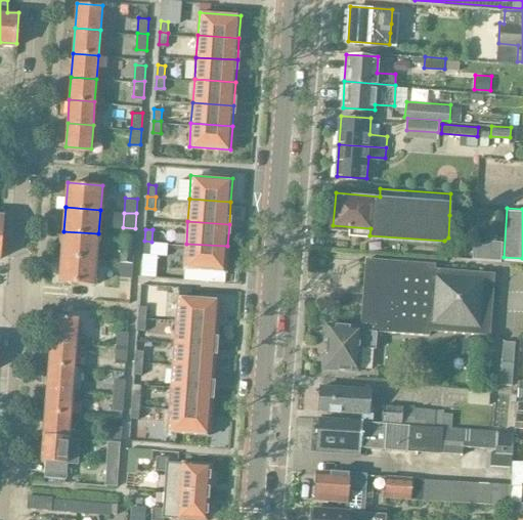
[(63,231),(61,256),(96,258),(98,233),(63,231)]
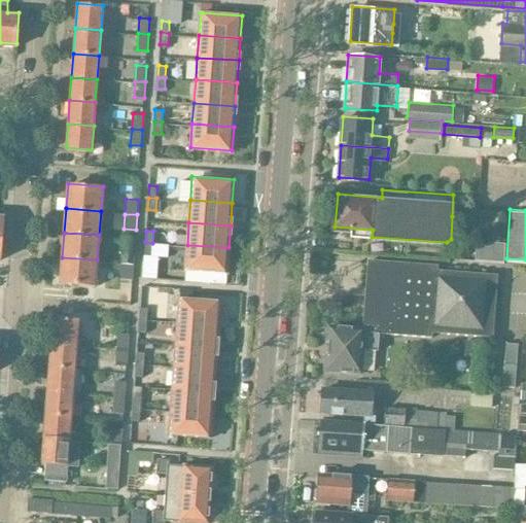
[(124,238),(121,262),(134,263),(135,238),(124,238)]
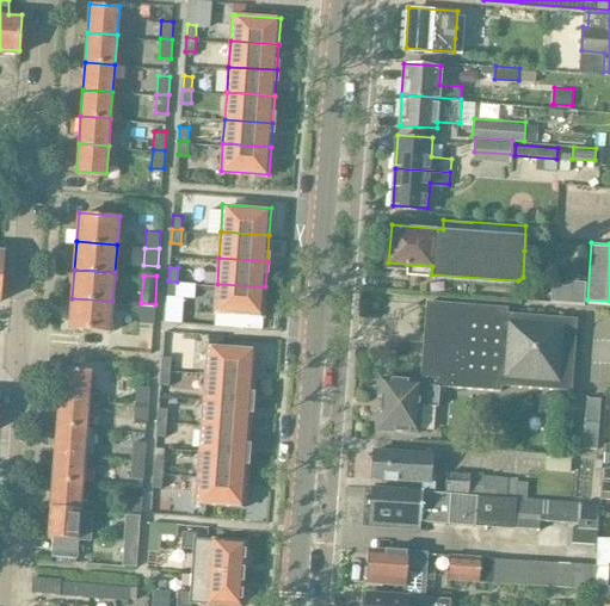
[(552,285),(550,297),(550,300),(585,302),(586,280),(585,280),(585,279),(560,278),(552,285)]
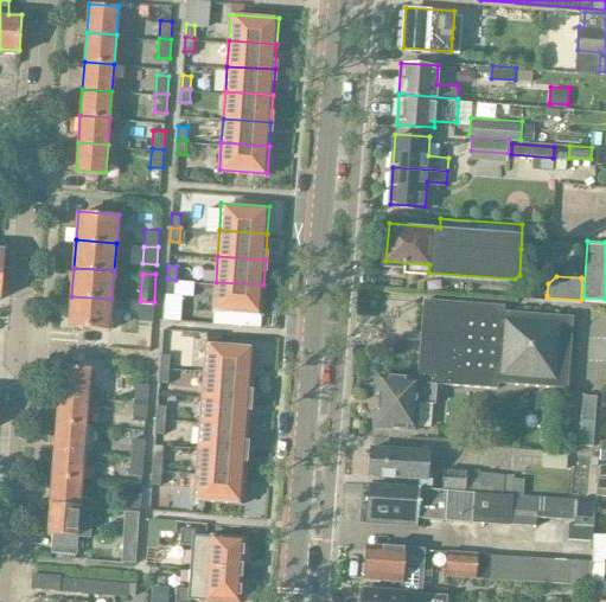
[(167,279),(166,292),(176,293),(176,280),(167,279)]
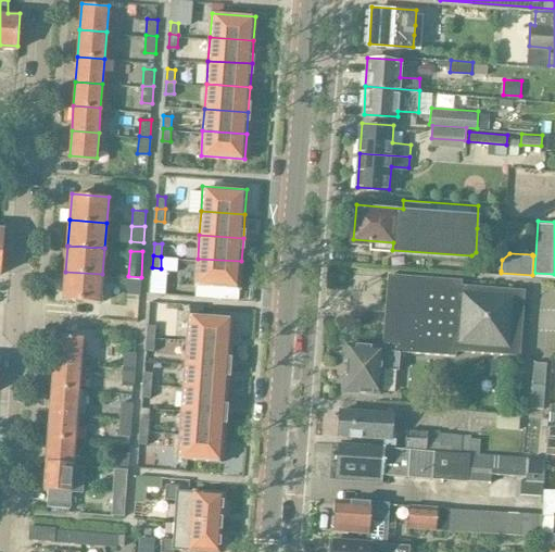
[(198,259),(196,284),(240,286),(241,261),(198,259)]
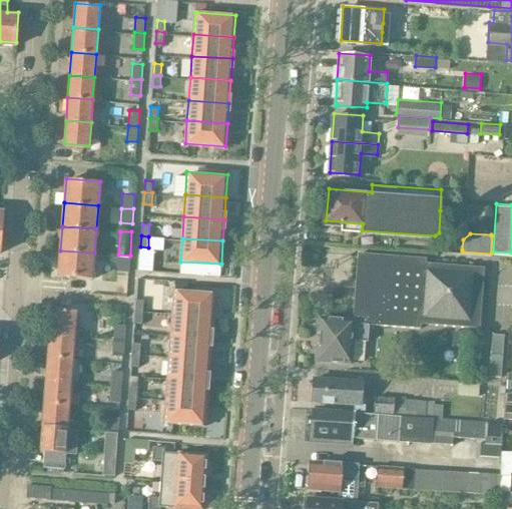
[(92,277),(94,252),(60,250),(58,274),(92,277)]
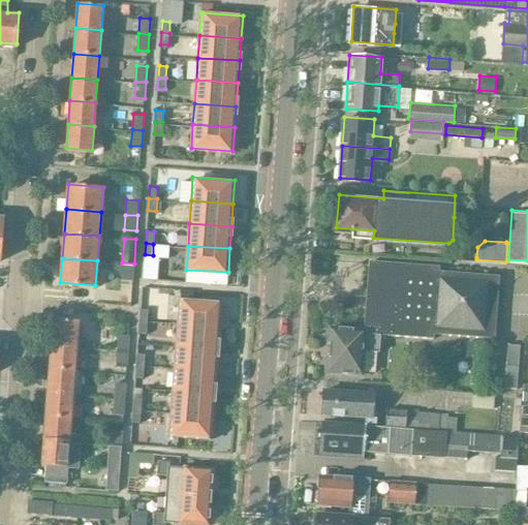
[(324,358),(324,363),(328,365),(328,369),(361,372),(363,349),(380,350),(381,333),(434,337),(434,332),(494,336),(499,273),(439,269),(439,265),(370,259),(365,330),(331,328),(331,331),(327,333),(327,338),(330,340),(329,356),(324,358)]
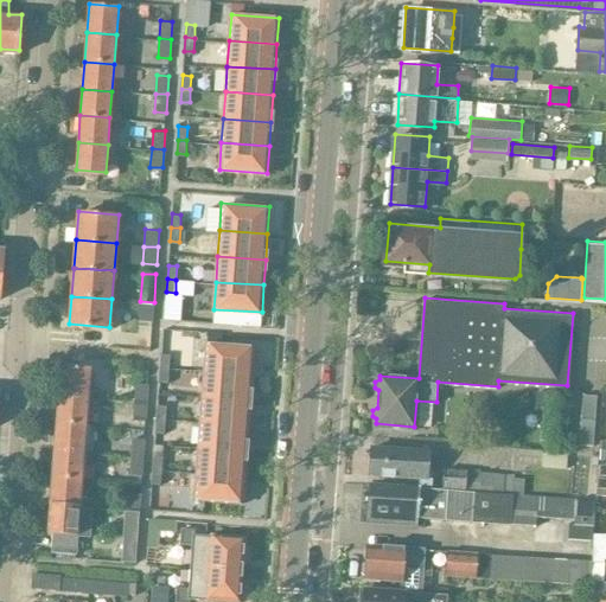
[(138,320),(153,320),(154,302),(140,301),(138,320)]
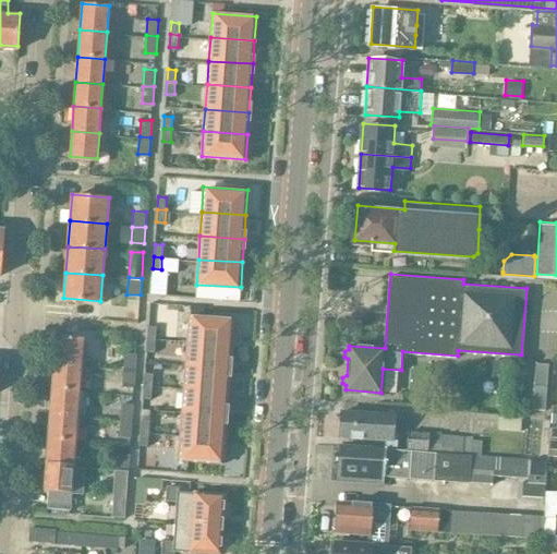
[(190,315),(188,340),(232,344),(234,318),(190,315)]
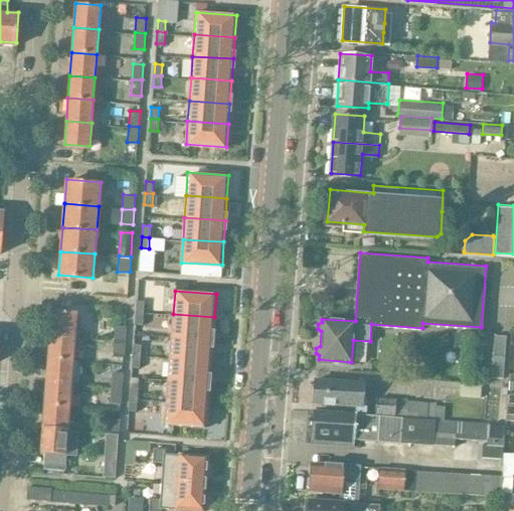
[(137,300),(136,311),(144,312),(145,300),(137,300)]
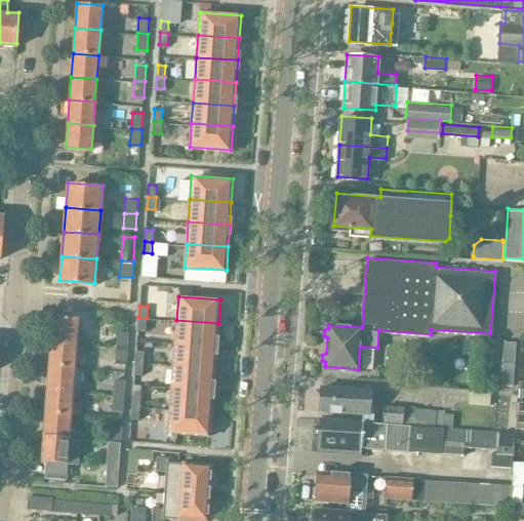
[(52,316),(51,342),(76,344),(78,318),(52,316)]
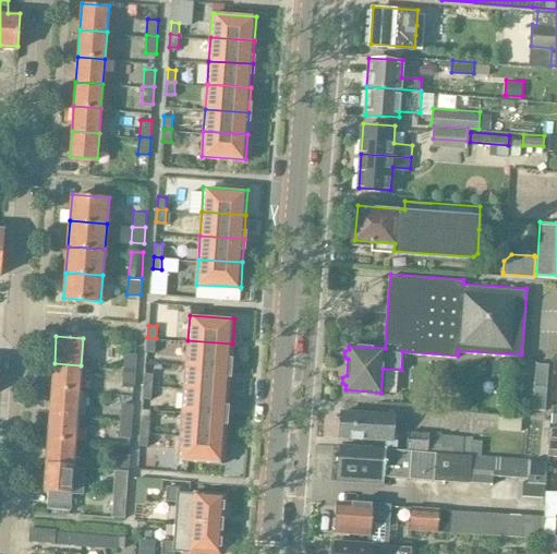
[(147,337),(146,349),(155,350),(156,338),(147,337)]
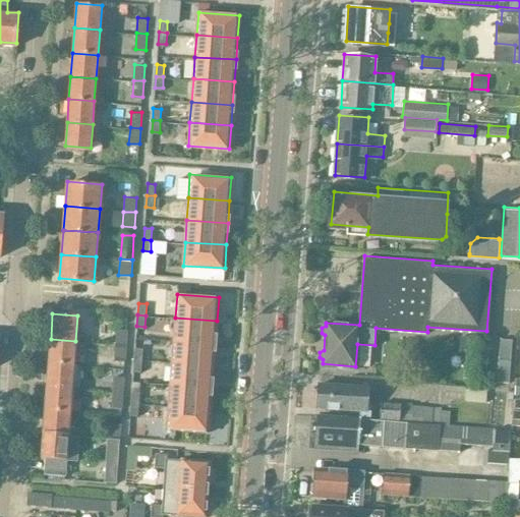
[(175,318),(173,340),(216,343),(217,321),(175,318)]
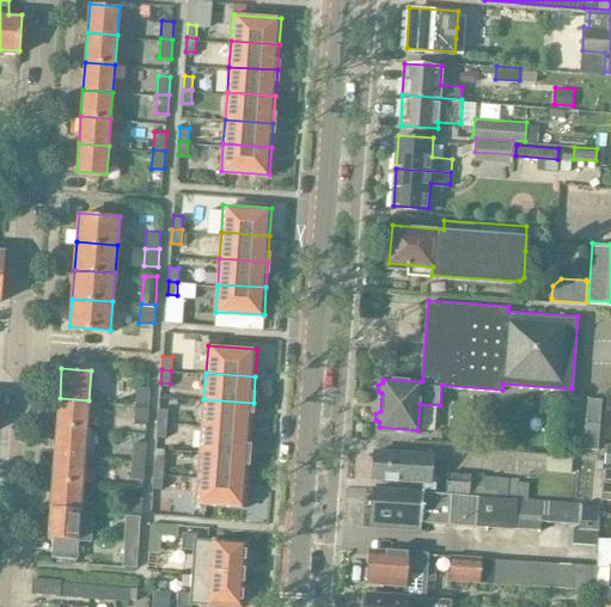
[(138,385),(136,403),(148,404),(150,385),(138,385)]
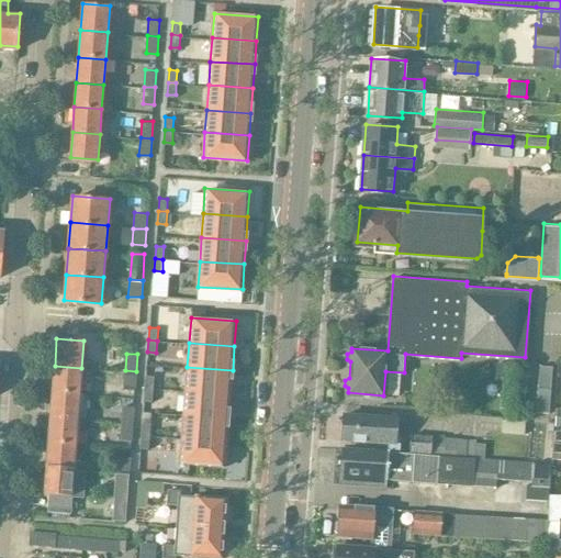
[(553,364),(540,363),(537,409),(550,410),(553,364)]
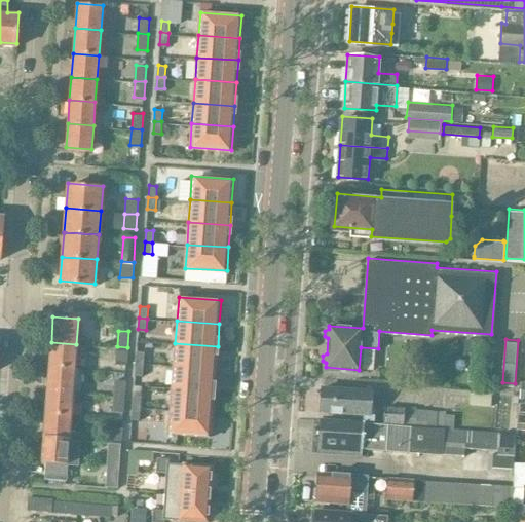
[(51,342),(49,365),(74,367),(76,344),(51,342)]
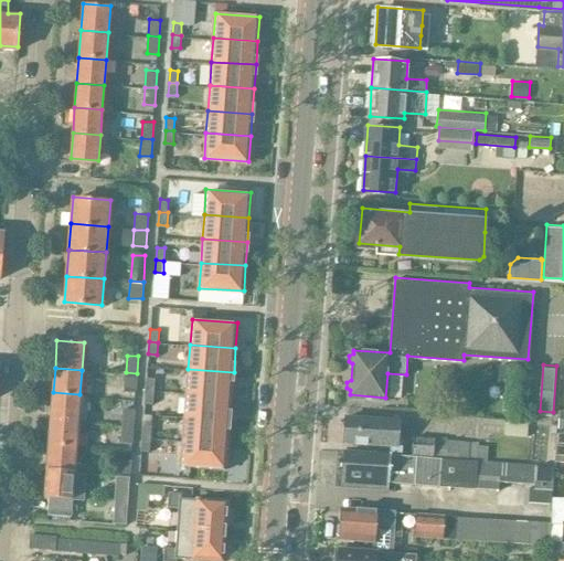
[(188,369),(187,391),(232,394),(234,372),(188,369)]
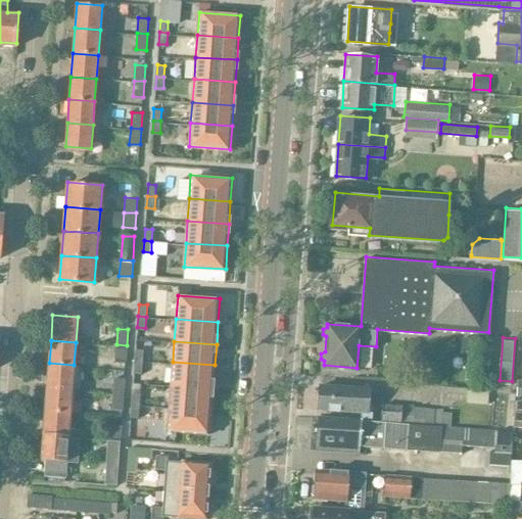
[(116,344),(115,360),(126,361),(127,345),(116,344)]
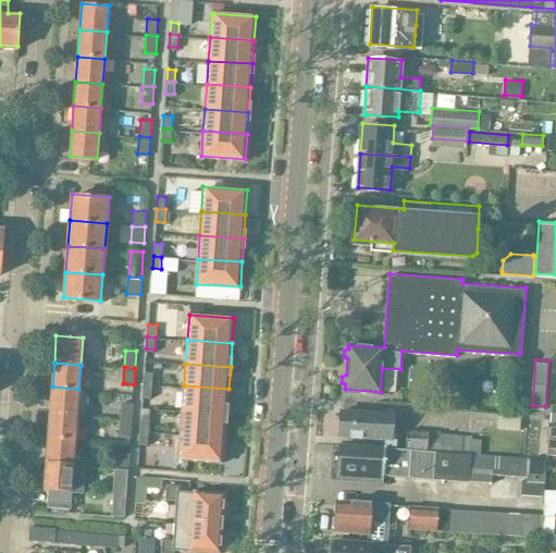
[(145,370),(144,383),(152,383),(153,371),(145,370)]
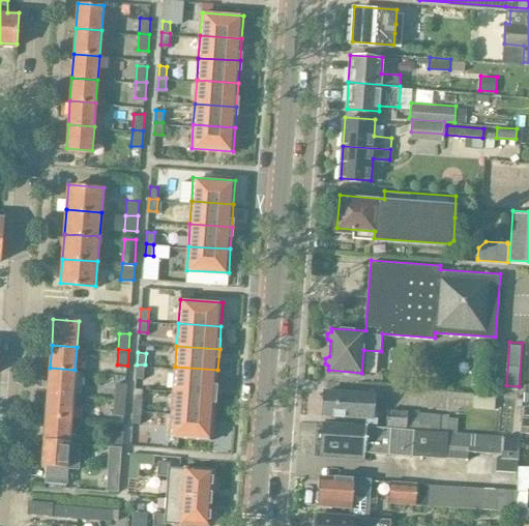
[(137,364),(136,376),(144,377),(145,364),(137,364)]
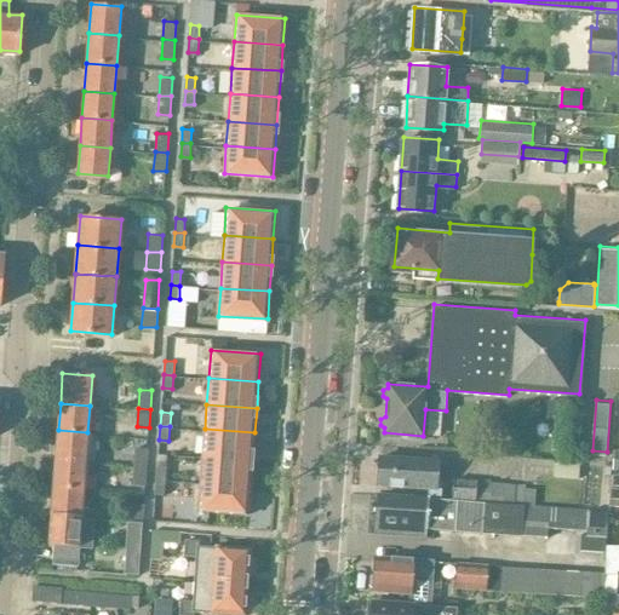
[(205,429),(202,455),(253,459),(254,432),(205,429)]
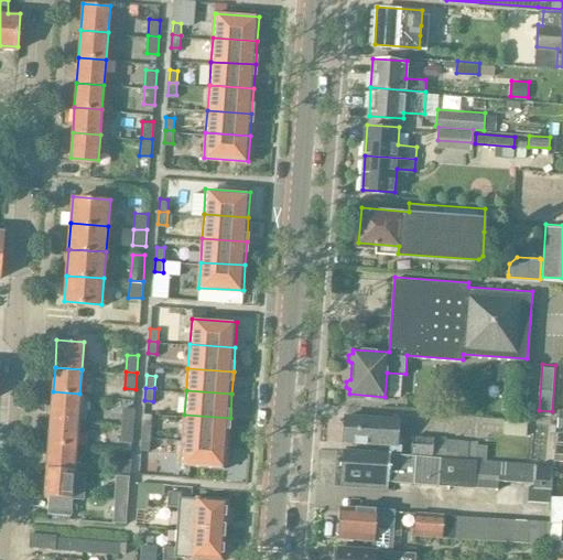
[(53,391),(51,417),(78,419),(79,394),(53,391)]
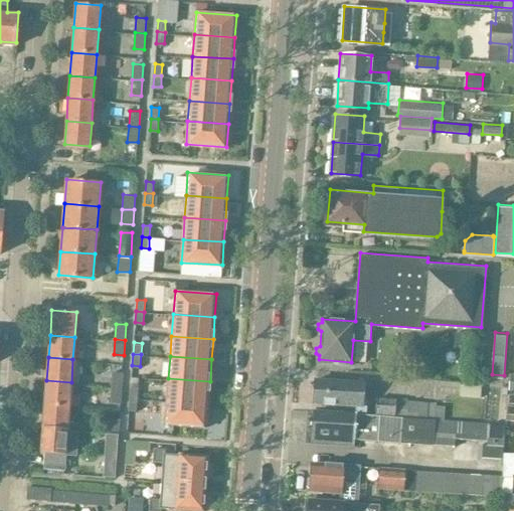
[(113,370),(112,385),(122,385),(123,371),(113,370)]
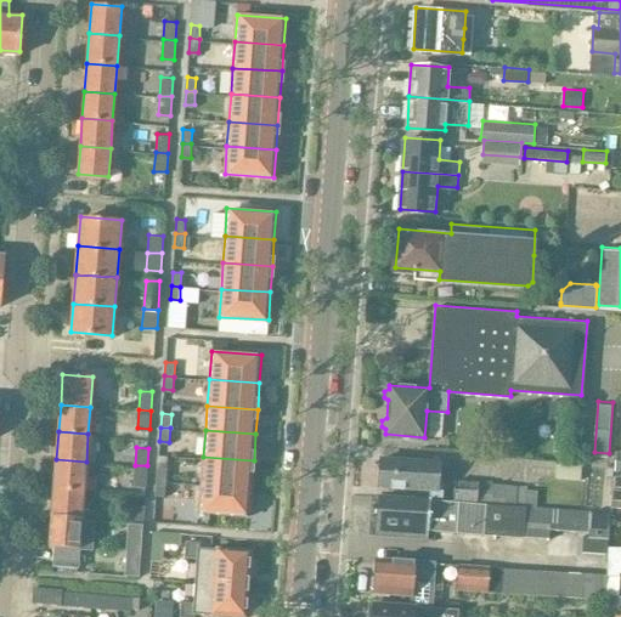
[(382,456),(379,484),(432,488),(430,494),(444,496),(445,482),(438,481),(440,460),(384,457),(382,456)]
